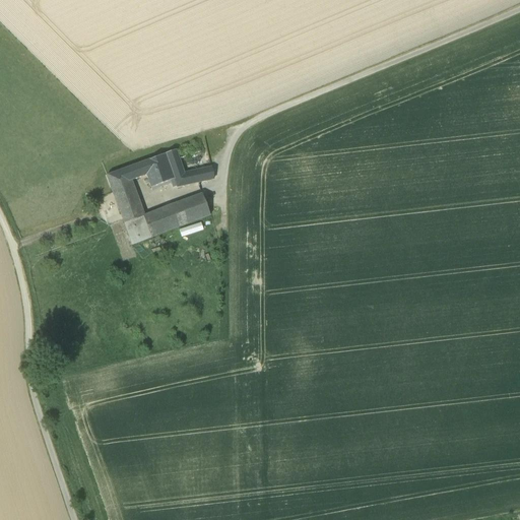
[(174,180),(177,188),(213,180),(211,168),(196,172),(196,171),(184,174),(176,151),(160,156),(155,158),(165,183),(174,180)]
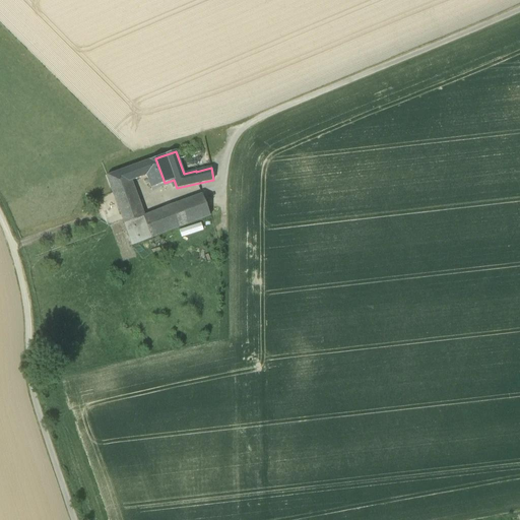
[(146,176),(151,189),(165,183),(155,158),(150,160),(127,169),(132,181),(146,176)]
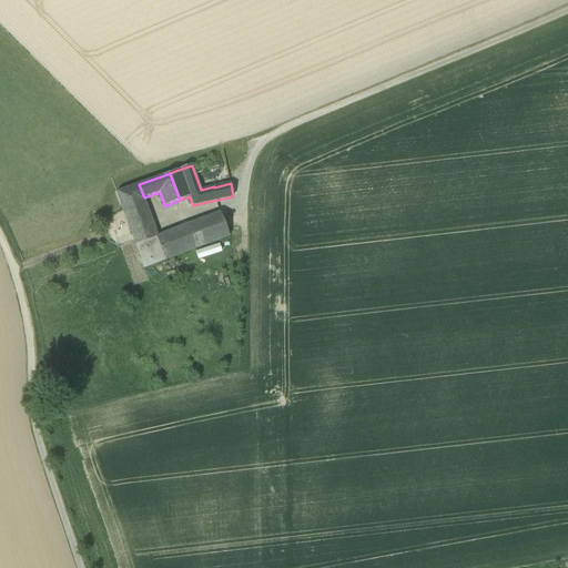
[(115,193),(129,225),(149,217),(142,199),(144,198),(139,184),(115,193)]
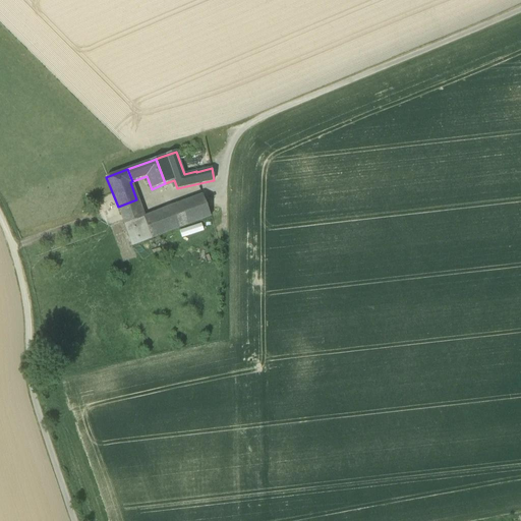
[(203,194),(143,218),(152,239),(211,217),(203,194)]
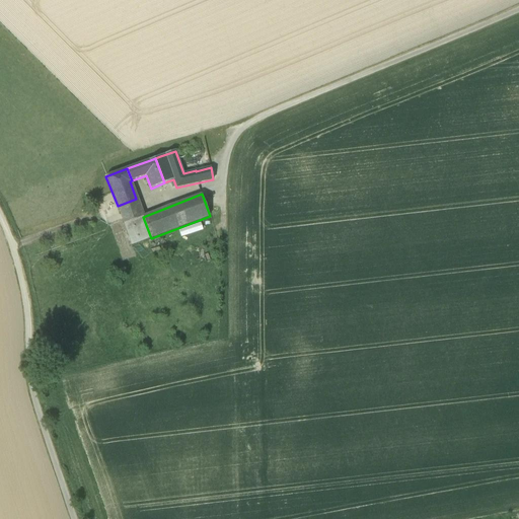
[(118,206),(120,214),(139,207),(136,199),(118,206)]
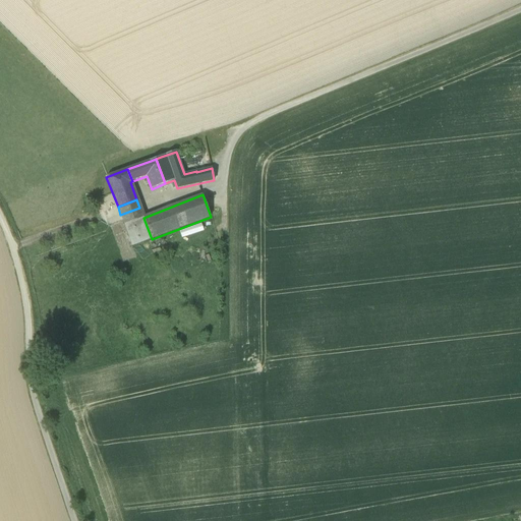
[(120,215),(124,225),(143,218),(139,208),(120,215)]
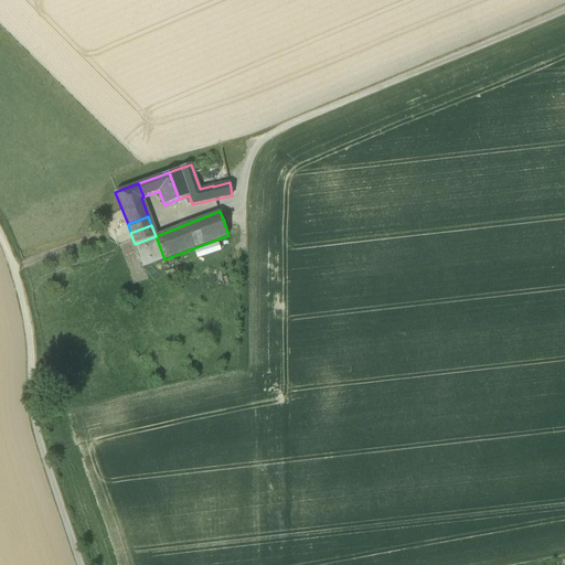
[(144,267),(164,259),(156,236),(135,244),(144,267)]
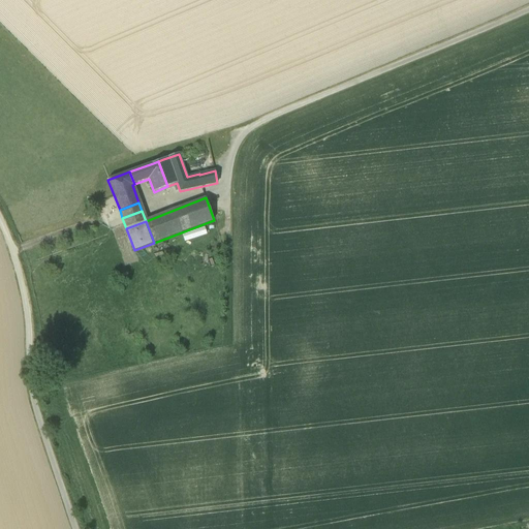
[(184,241),(208,234),(206,226),(182,234),(184,241)]
